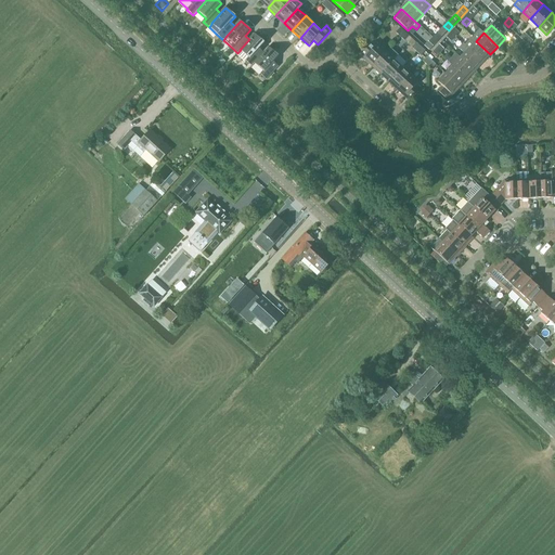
[(525,42),(529,37),(524,33),(519,37),(525,42)]
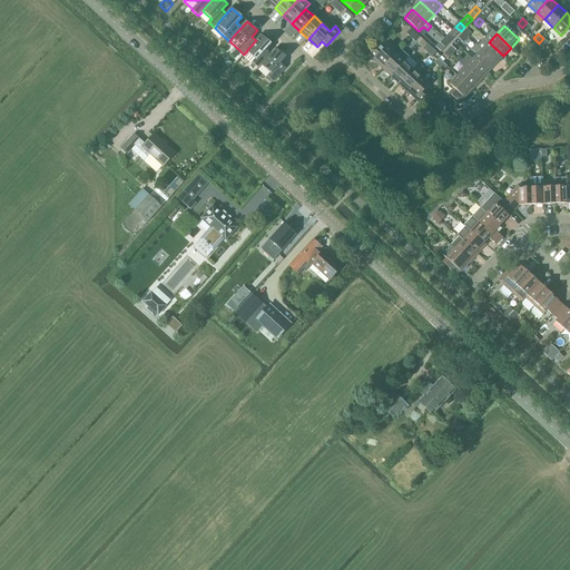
[(244,55),(253,62),(259,69),(262,66),(261,65),(271,55),(266,50),(272,45),(262,35),(256,40),(246,51),(247,51),(244,55)]
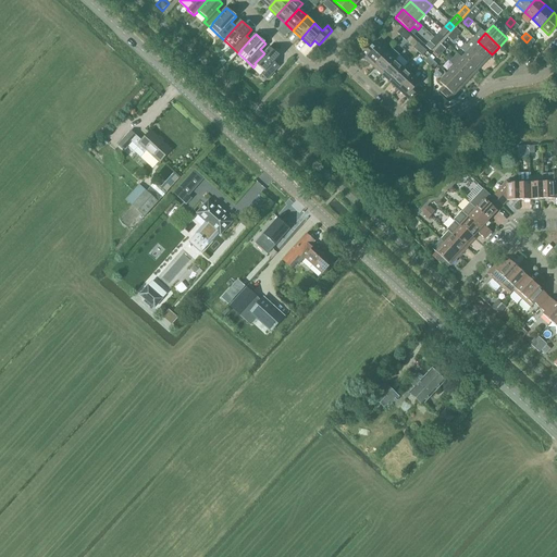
[(431,42),(435,47),(440,42),(434,38),(431,42)]
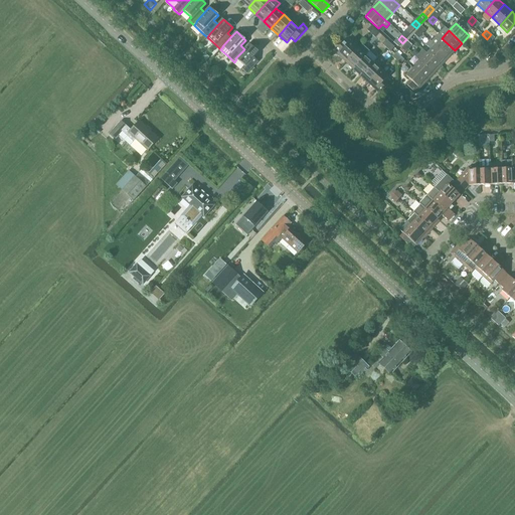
[(455,50),(442,38),(435,46),(448,58),(455,50)]
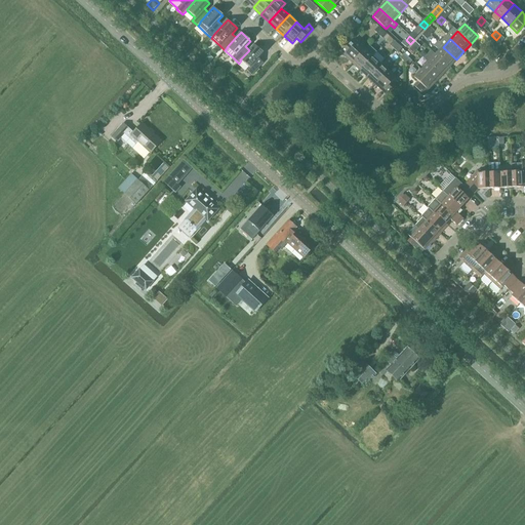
[(339,51),(345,55),(352,63),(365,49),(357,42),(355,44),(351,40),(339,51)]
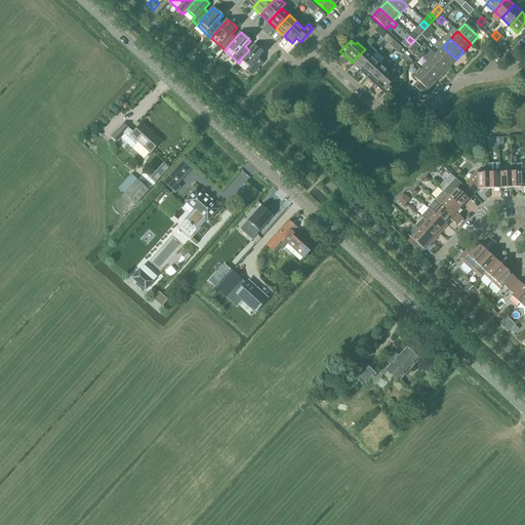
[(420,46),(416,43),(412,47),(416,51),(420,46)]
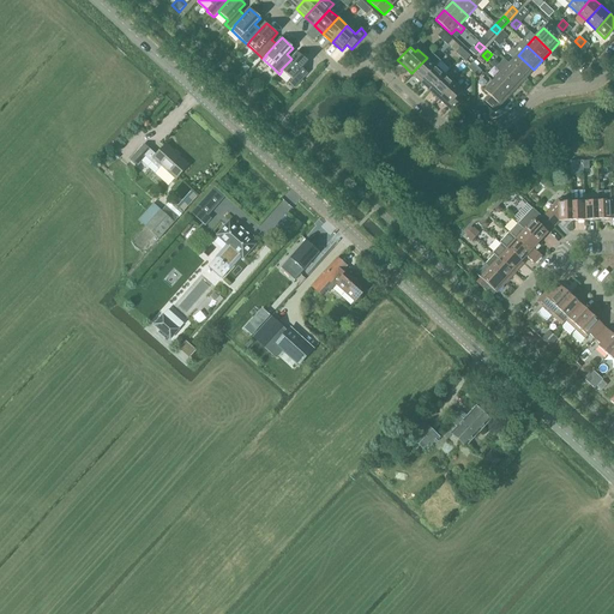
[(294,88),(305,77),(300,72),(308,62),(298,52),(292,59),(281,70),(282,71),(292,79),(288,83),(294,88)]
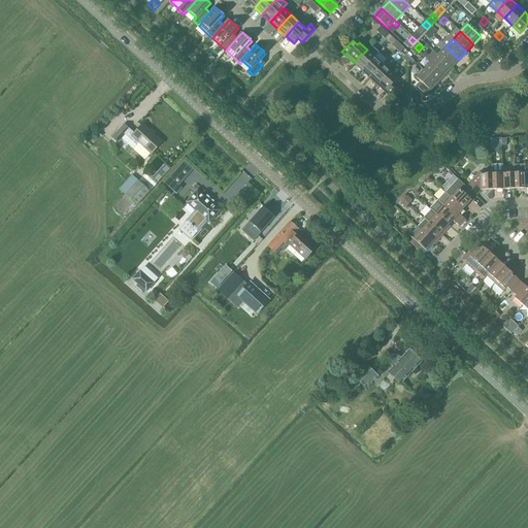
[(401,53),(404,48),(400,44),(396,48),(401,53)]
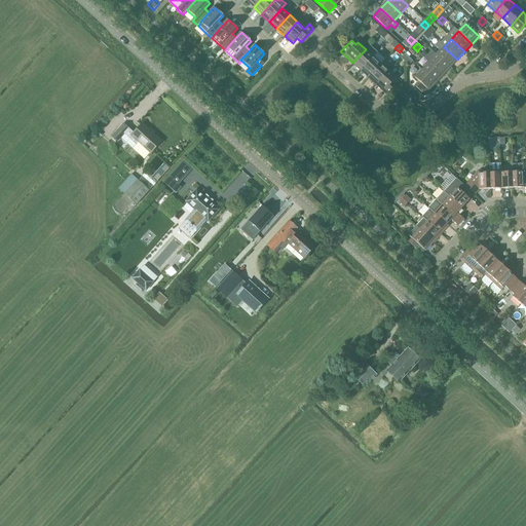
[(457,60),(444,47),(437,54),(450,67),(457,60)]
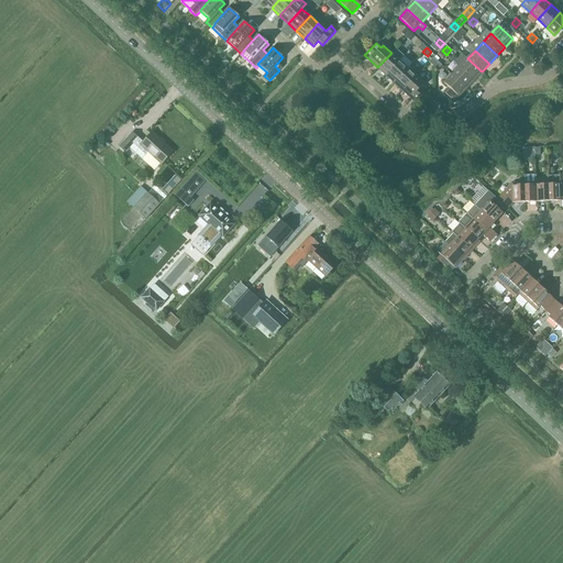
[(392,53),(377,67),(386,75),(399,61),(392,53)]
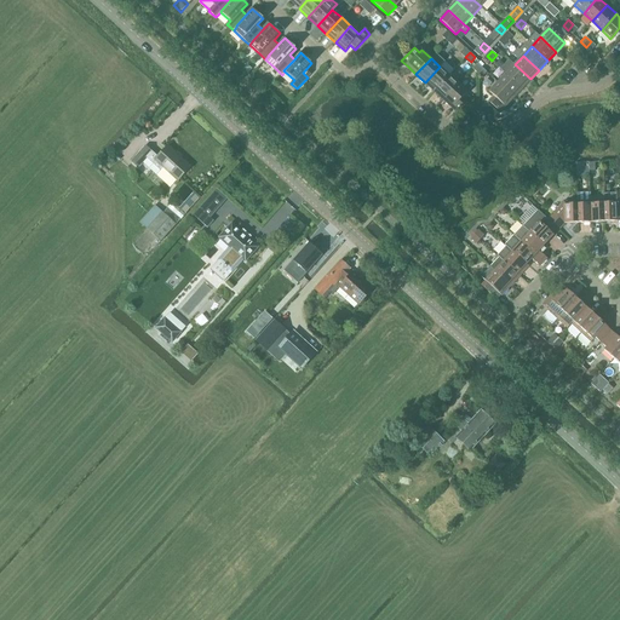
[(445,62),(440,67),(425,82),(434,91),(449,75),(453,70),(445,62)]
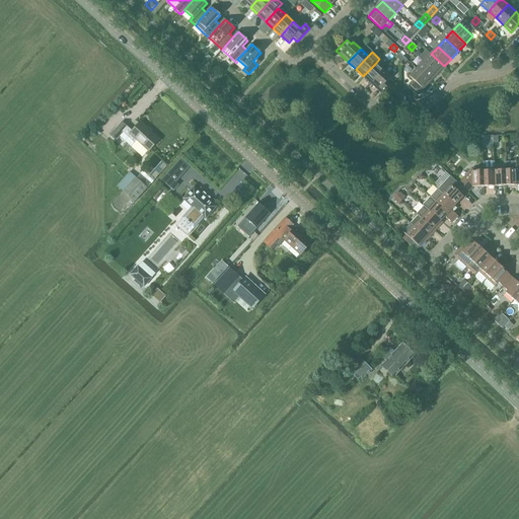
[(424,62),(437,74),(444,66),(431,54),(424,62)]
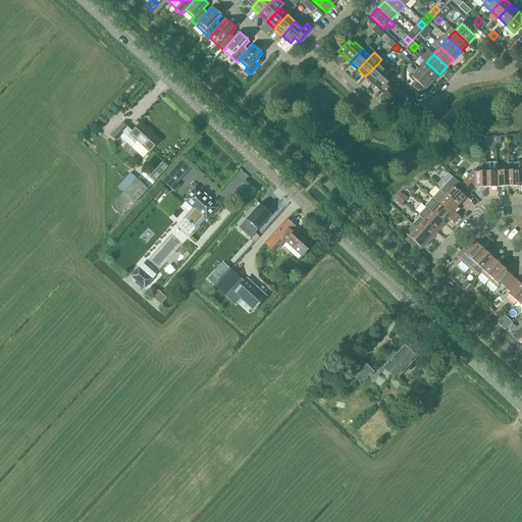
[(439,74),(426,62),(419,69),(432,82),(439,74)]
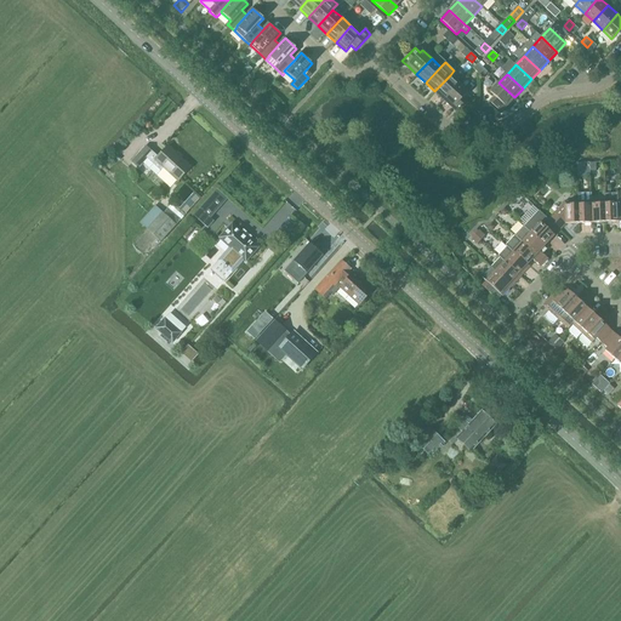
[(450,75),(434,91),(444,100),(459,84),(450,75)]
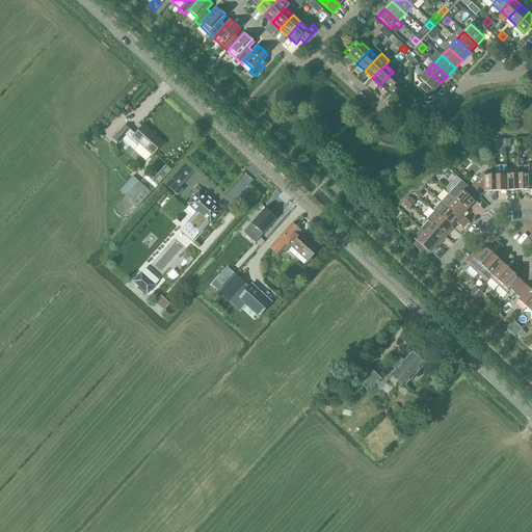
[(429,96),(433,91),(441,83),(427,71),(420,79),(424,83),(420,87),(429,96)]
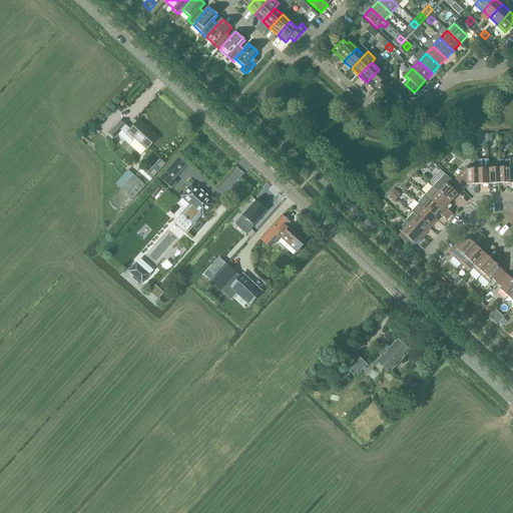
[(379,69),(367,82),(379,94),(390,82),(386,78),(387,76),(379,69)]
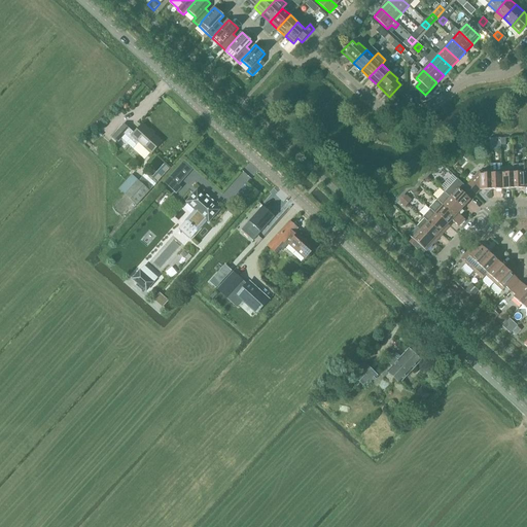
[(151,154),(162,143),(143,125),(134,135),(124,125),(112,137),(118,142),(126,135),(136,145),(139,143),(151,154)]
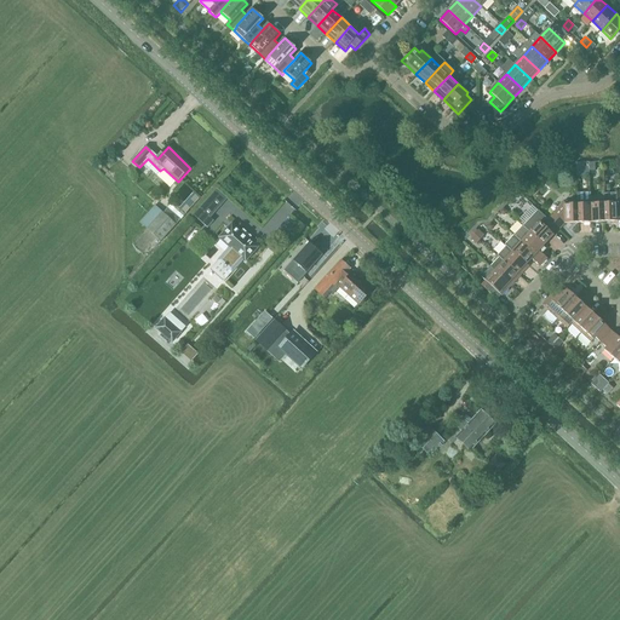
[(619,218),(619,193),(603,195),(603,223),(618,222),(618,218),(619,218)]
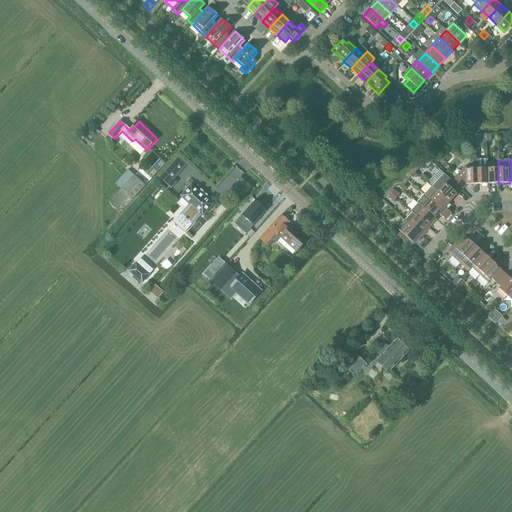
[(161,161),(149,173),(153,177),(164,164),(161,161)]
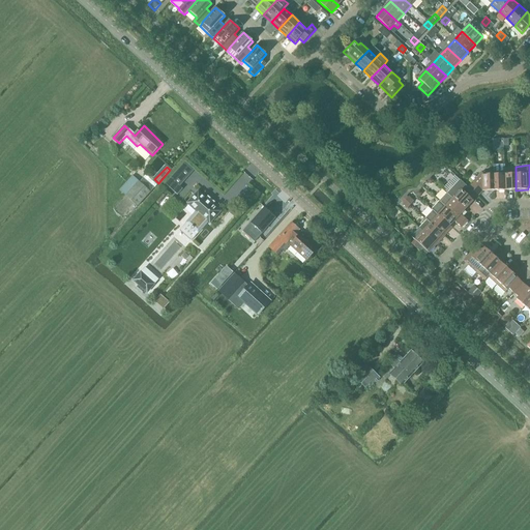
[(504,190),(504,167),(494,167),(494,173),(493,173),(494,190),(504,190)]
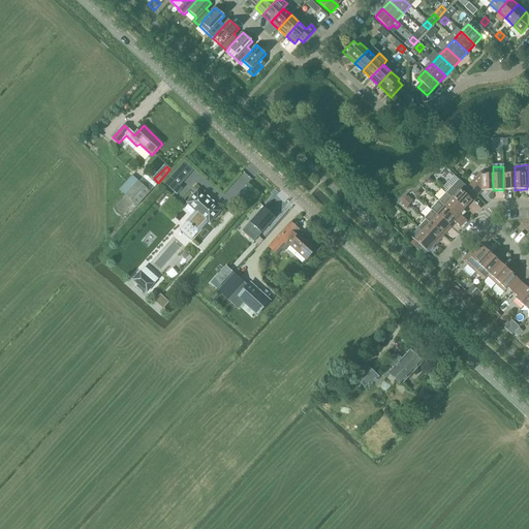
[(515,190),(515,166),(503,166),(503,190),(515,190)]
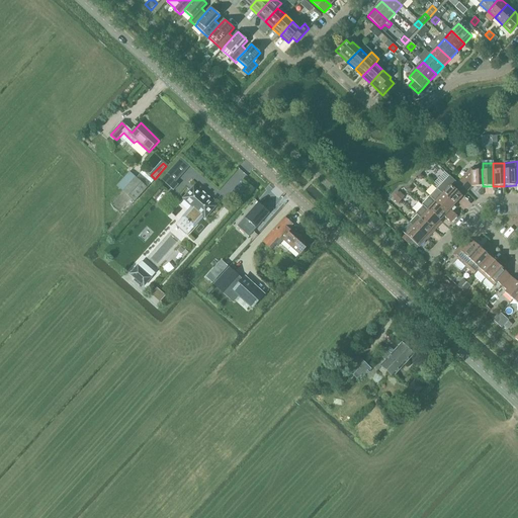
[(144,169),(136,178),(147,188),(155,179),(151,175),(144,169)]
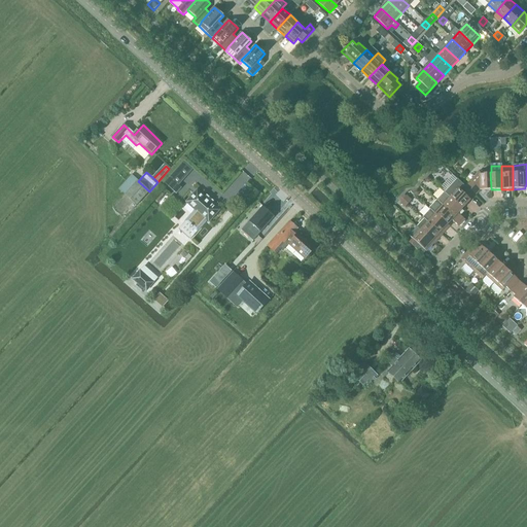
[(491,189),(490,172),(479,172),(465,187),(473,196),(479,190),(491,189)]
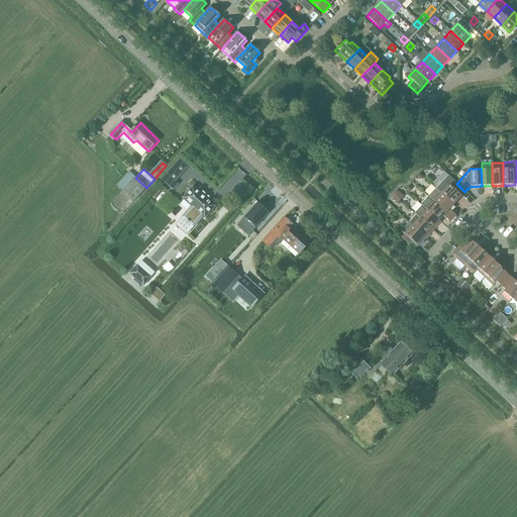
[(178,185),(166,174),(161,180),(173,191),(178,185)]
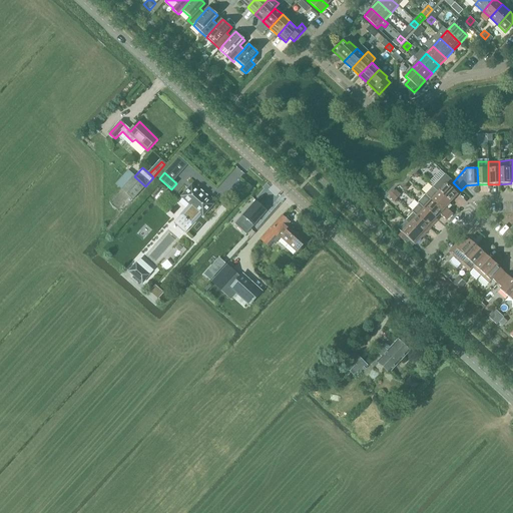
[(432,187),(450,203),(461,190),(453,182),(444,174),(432,187)]
